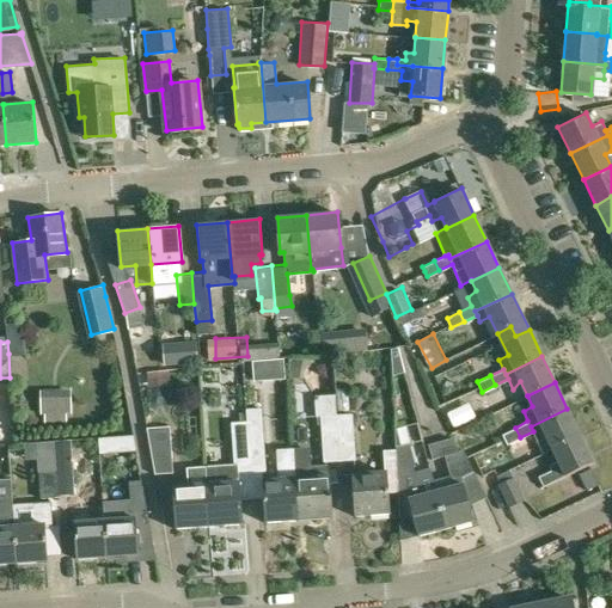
[(51,392),(54,422),(74,421),(72,391),(51,392)]
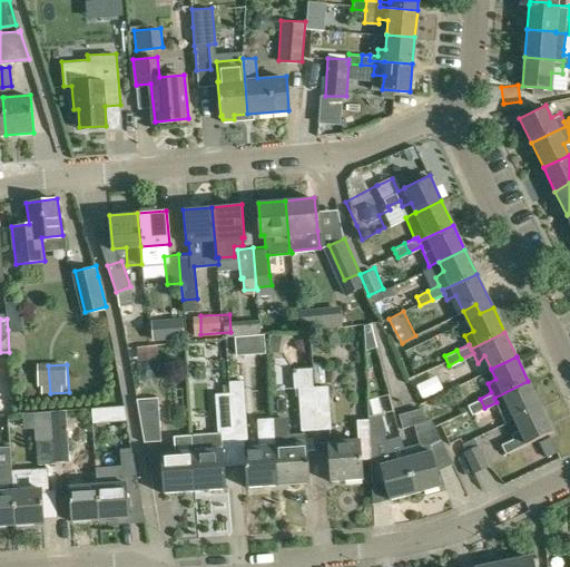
[(312,385),(313,385),(312,367),(293,368),(294,387),(298,387),(301,430),(315,429),(312,385)]
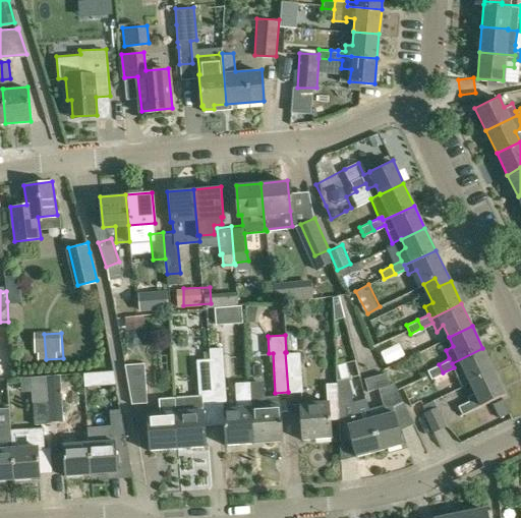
[(406,355),(399,341),(381,350),(388,365),(406,355)]
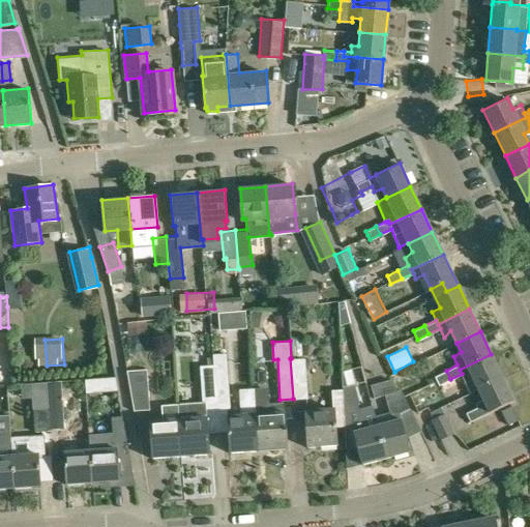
[(502,377),(491,354),(460,370),(462,374),(465,382),(473,377),(478,388),(502,377)]
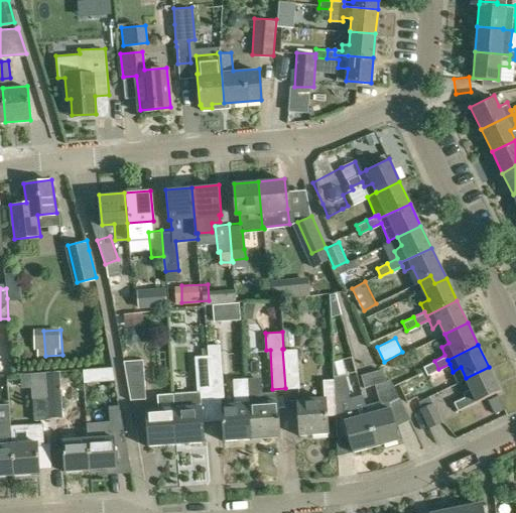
[(208,354),(207,354),(209,393),(224,392),(221,347),(208,347),(208,354)]
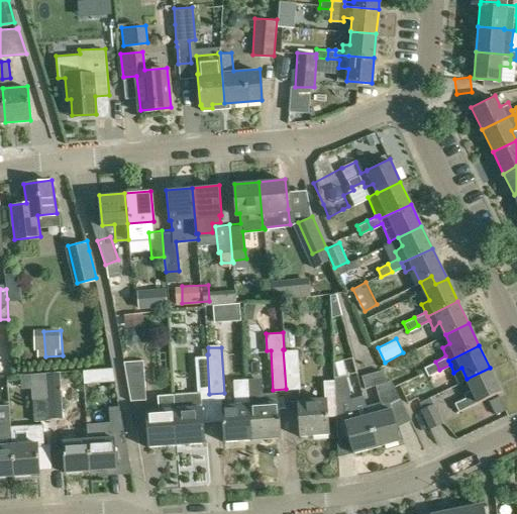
[(298,348),(284,349),(283,349),(286,389),(300,388),(298,348)]
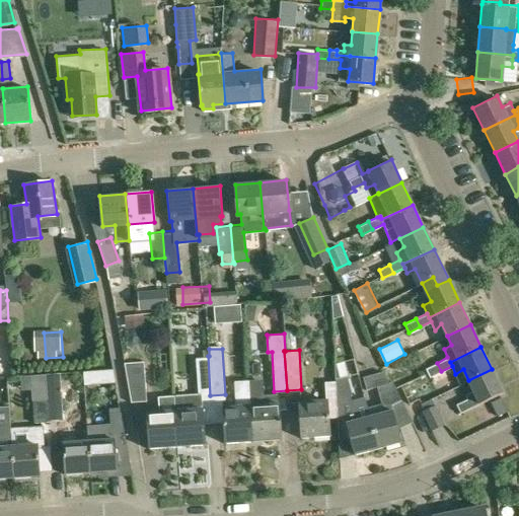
[(210,395),(208,356),(196,357),(198,396),(210,395)]
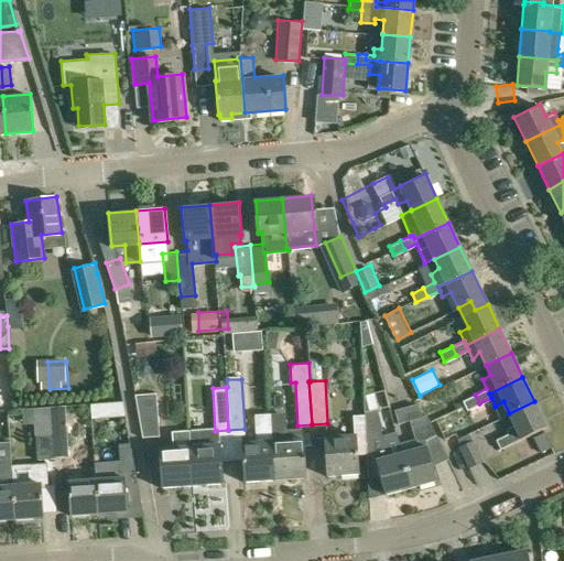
[(142,435),(159,434),(156,392),(134,394),(142,435)]
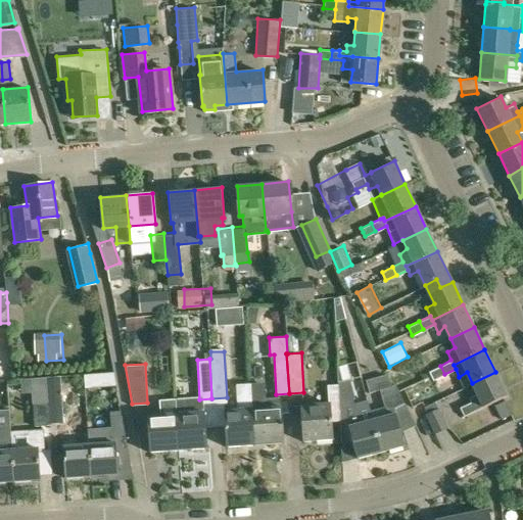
[(444,374),(440,366),(429,371),(431,374),(417,382),(416,381),(402,387),(411,407),(425,400),(425,399),(440,392),(433,379),(444,374)]
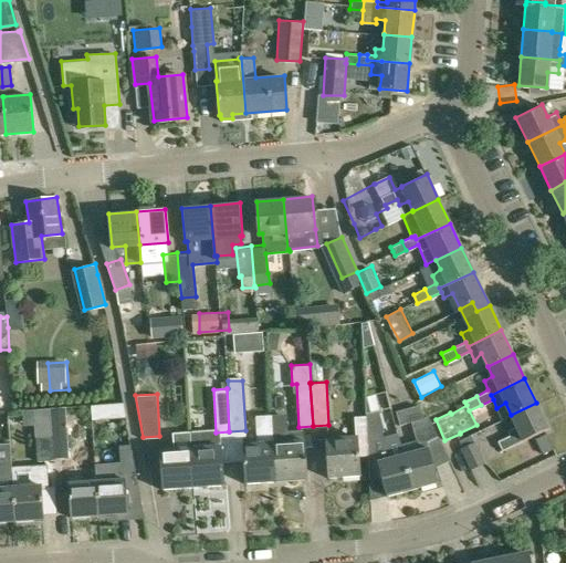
[(91,420),(108,419),(106,403),(91,405),(91,420)]
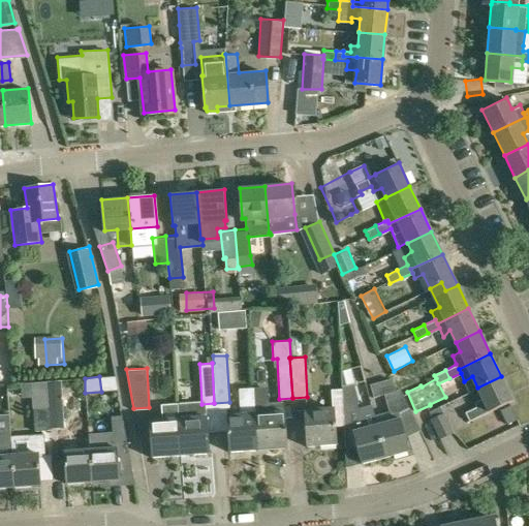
[(501,376),(477,388),(483,397),(474,401),(476,406),(465,411),(469,419),(489,410),(512,399),(501,376)]
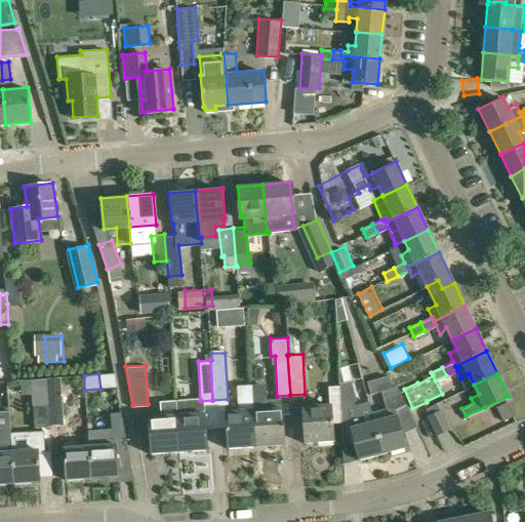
[(47,402),(48,426),(65,425),(63,402),(61,382),(47,383),(48,402),(47,402)]
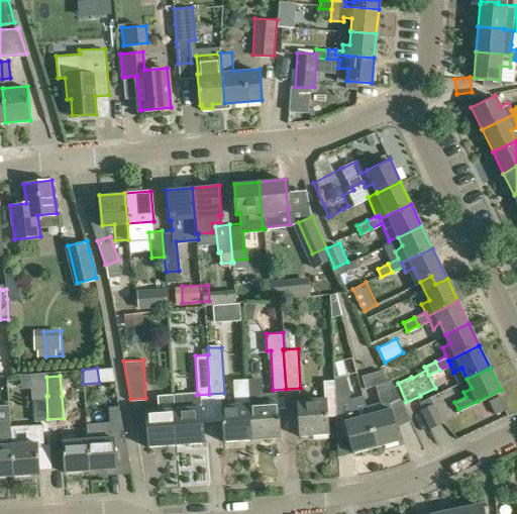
[(322,379),(323,397),(296,399),(299,434),(327,432),(326,415),(334,414),(333,379),(322,379)]
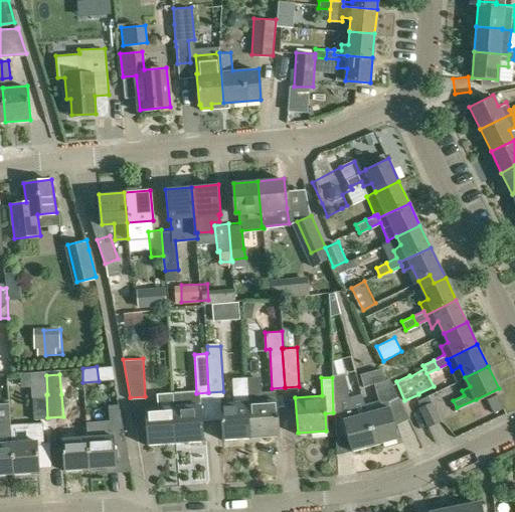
[(275,390),(247,391),(250,436),(278,434),(275,399),(275,390)]
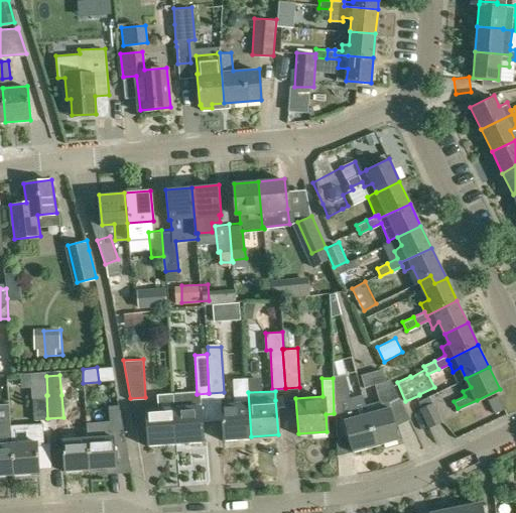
[(251,436),(248,392),(236,393),(236,402),(220,404),(223,438),(251,436)]
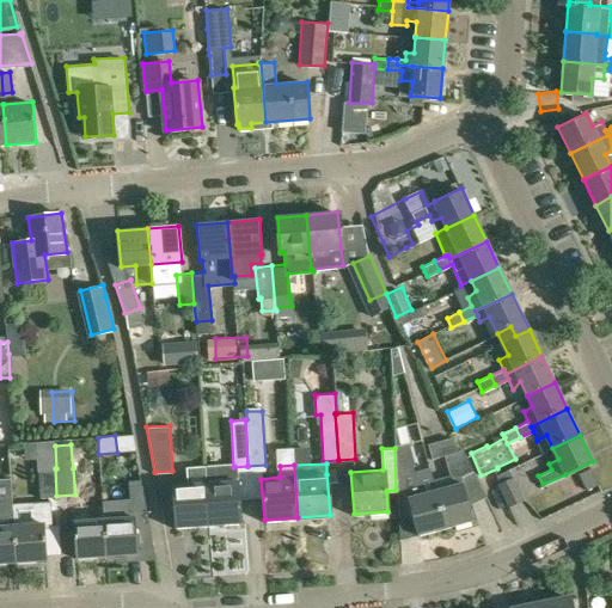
[(507,503),(522,495),(509,467),(495,476),(507,503)]
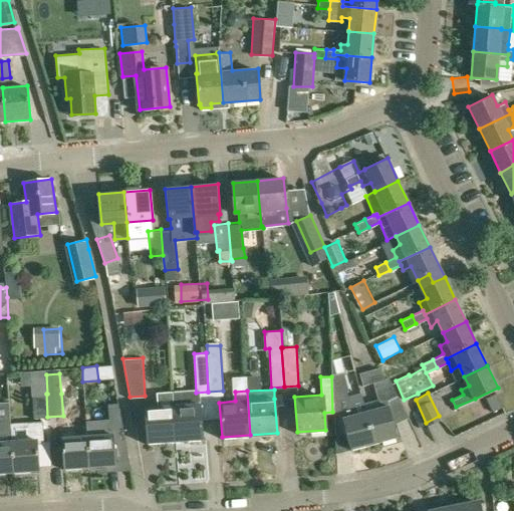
[(47,417),(46,394),(32,395),(33,418),(47,417)]
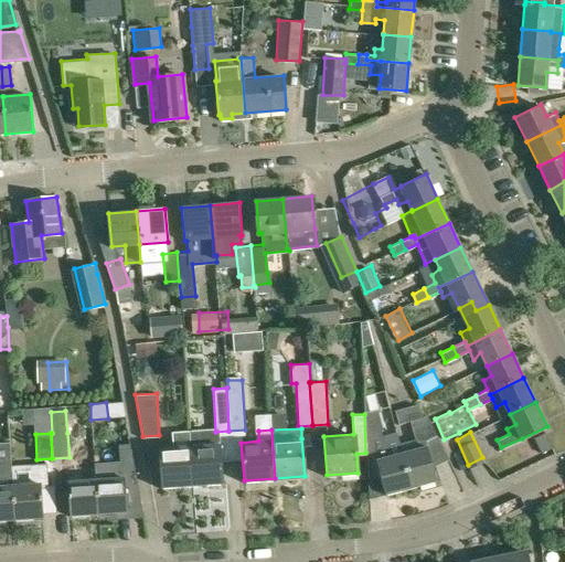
[(220,444),(189,446),(191,485),(222,483),(220,444)]
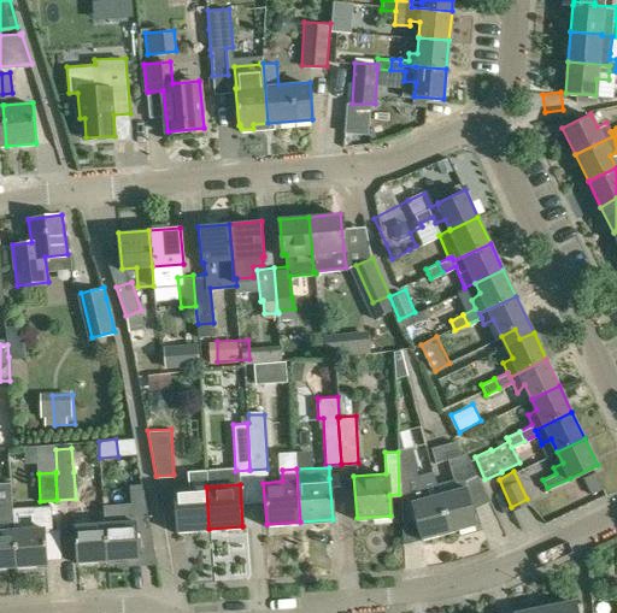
[(209,529),(206,487),(172,489),(175,531),(209,529)]
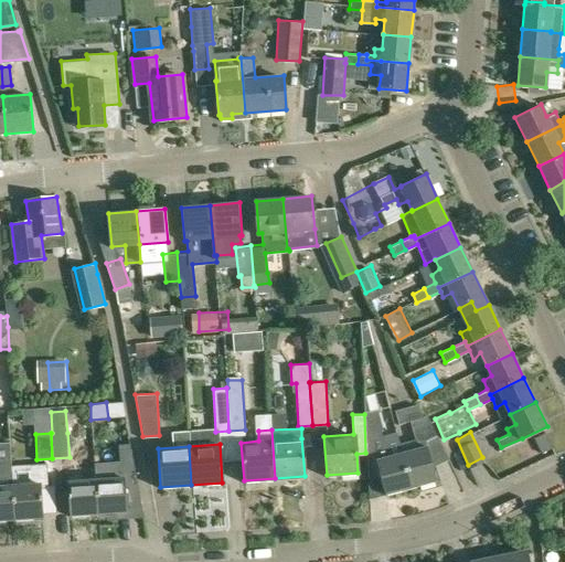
[(402,454),(411,488),(436,480),(427,447),(402,454)]
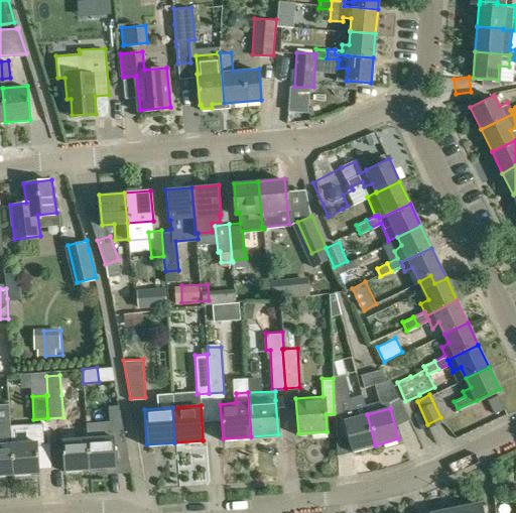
[(87,423),(86,423),(89,469),(115,467),(114,452),(127,451),(121,420),(102,422),(101,411),(86,412),(87,423)]
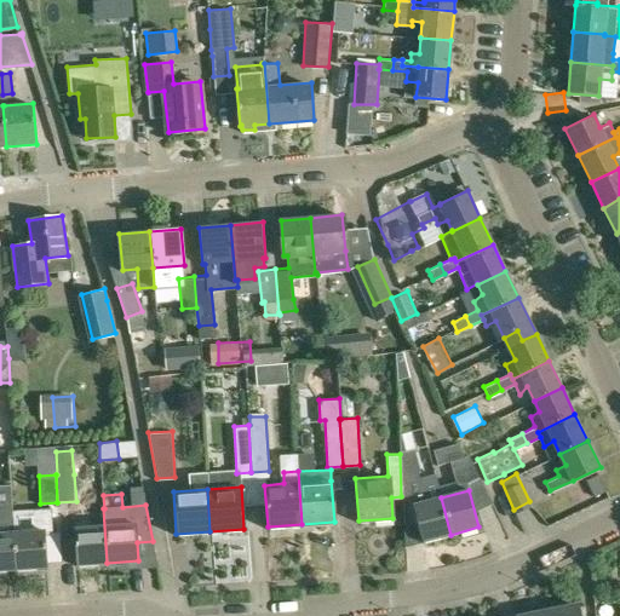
[(451,535),(441,498),(412,505),(423,542),(451,535)]
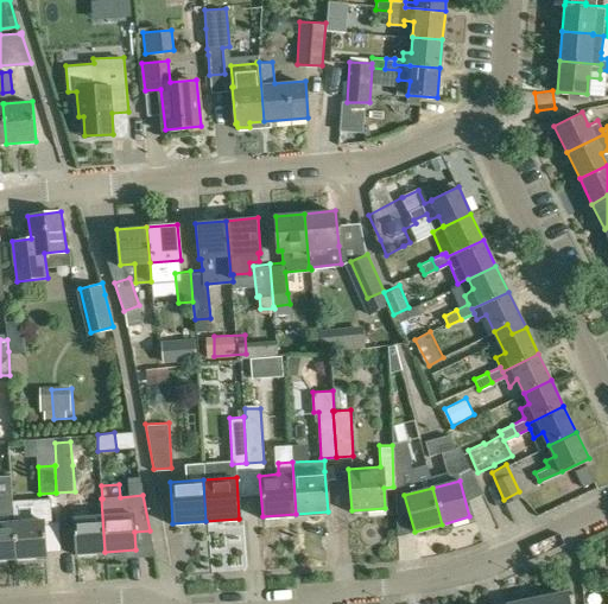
[(105,552),(101,498),(84,500),(73,500),(76,554),(105,552)]
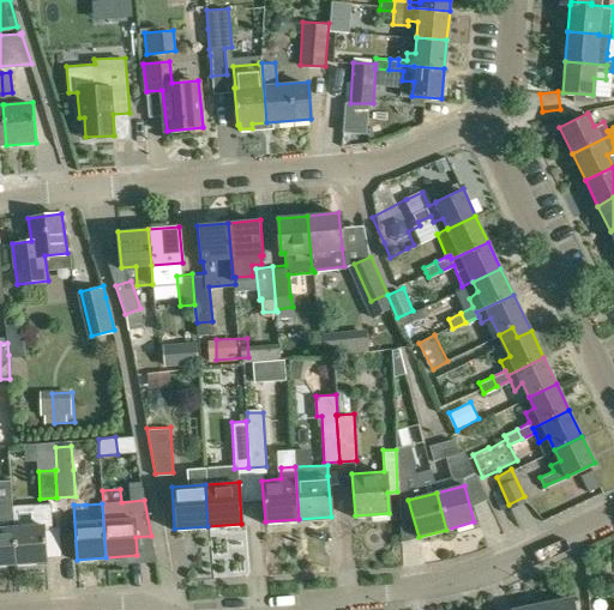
[(14,526),(17,563),(47,560),(43,524),(26,525),(25,508),(13,509),(14,526)]
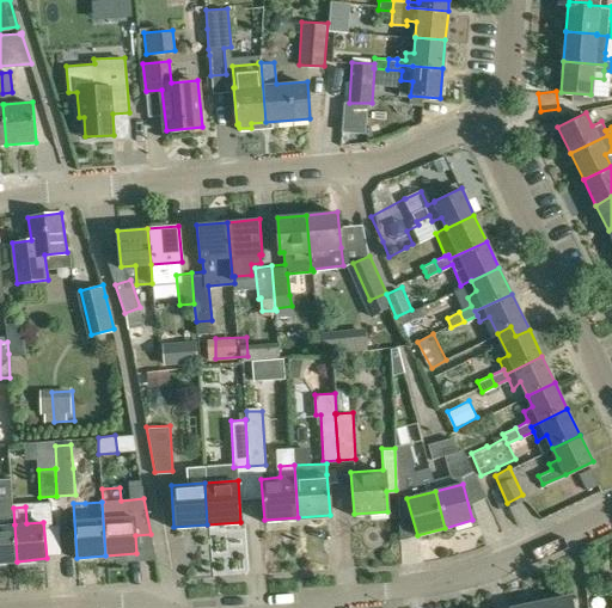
[(0,562),(17,562),(14,524),(0,526),(0,562)]
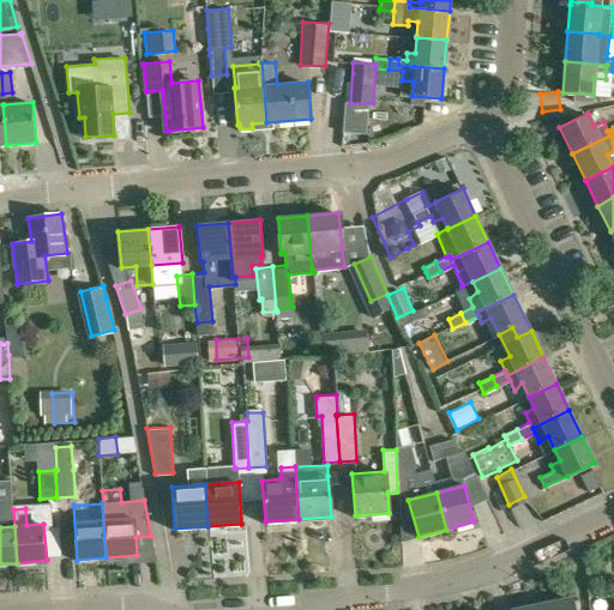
[(543,604),(543,609),(573,609),(572,598),(543,604)]
